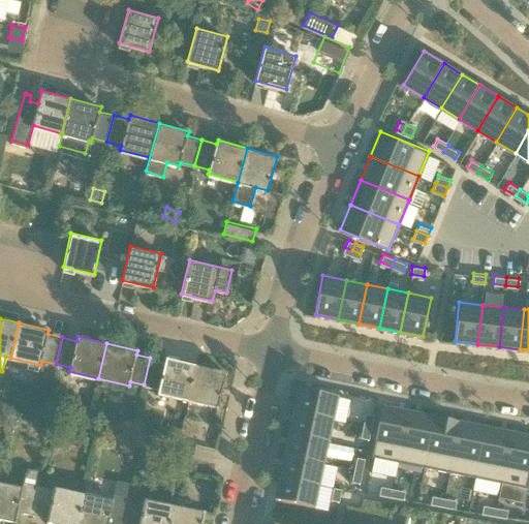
[(188,399),(196,364),(166,357),(165,362),(150,358),(144,384),(159,388),(158,392),(188,399)]
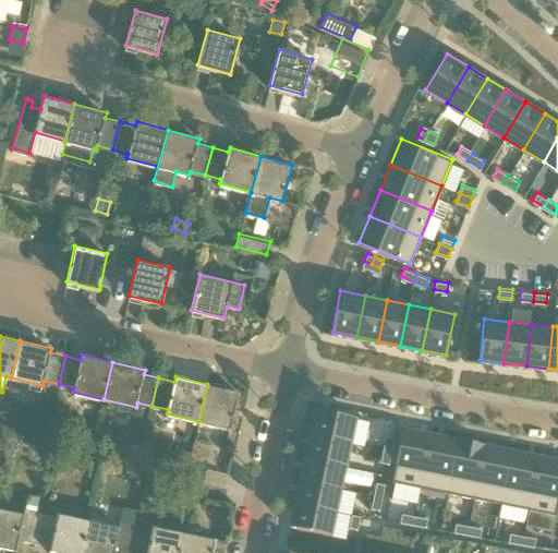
[(198,421),(228,428),(230,429),(239,392),(207,384),(198,421)]
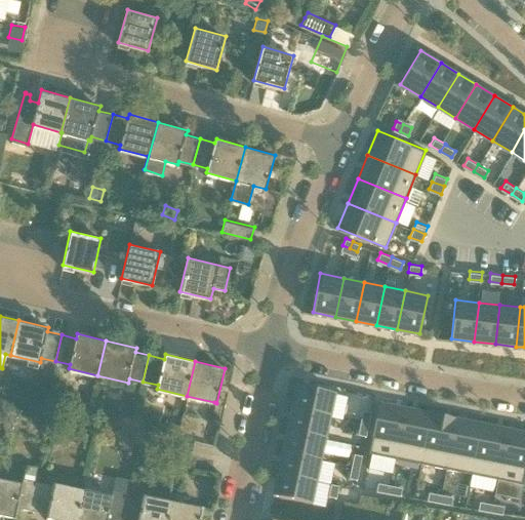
[(296,383),(292,405),(330,413),(335,391),(296,383)]
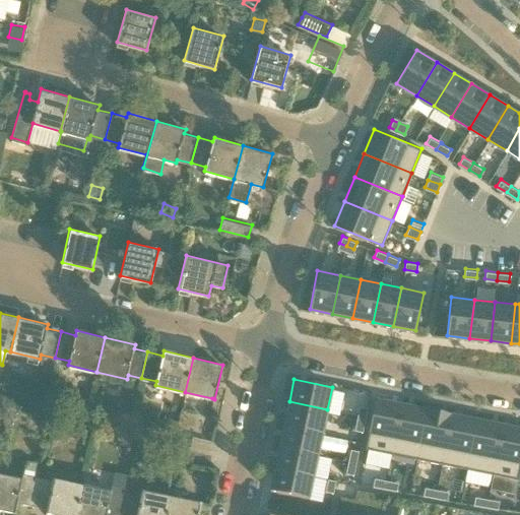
[(376,396),(366,447),(392,452),(392,448),(402,401),(376,396)]
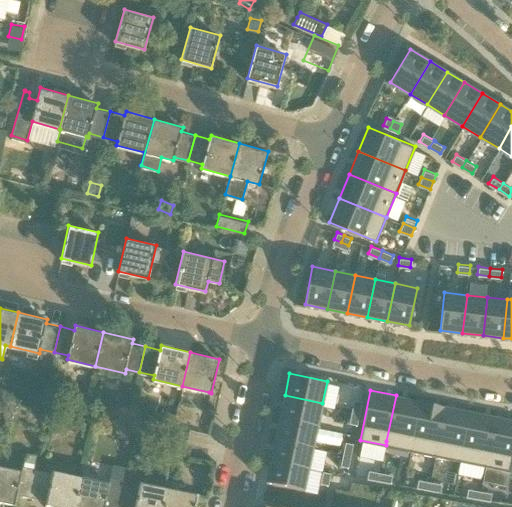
[(285,395),(280,416),(318,425),(322,403),(285,395)]
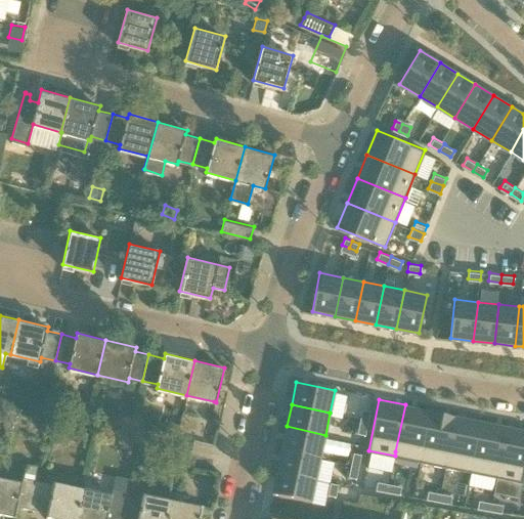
[(395,451),(395,456),(420,461),(430,409),(405,404),(395,451)]
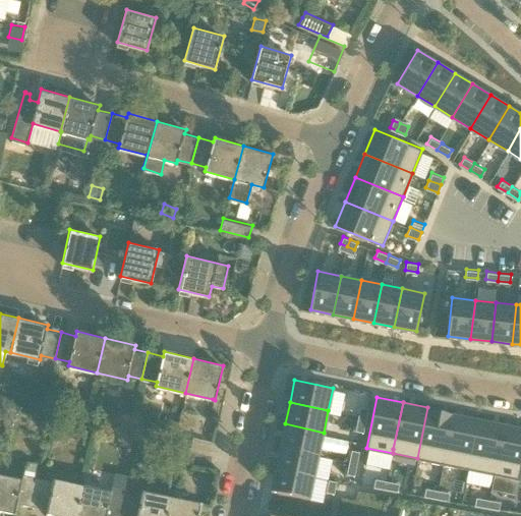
[(360,405),(358,417),(365,418),(368,407),(360,405)]
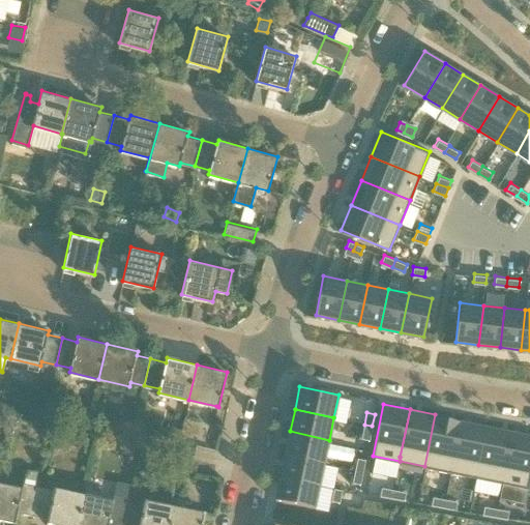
[(435,414),(424,466),(450,471),(461,419),(435,414)]
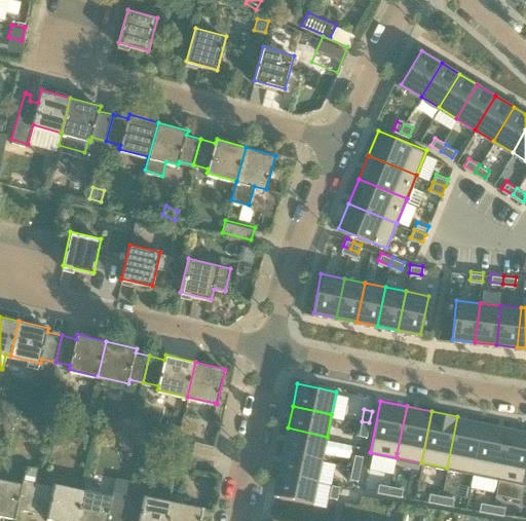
[(457,416),(447,468),(473,473),(483,421),(457,416)]
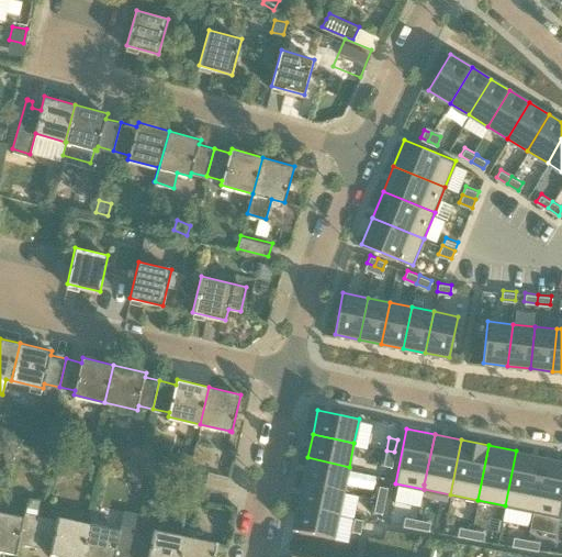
[(386,450),(383,464),(392,465),(394,452),(386,450)]
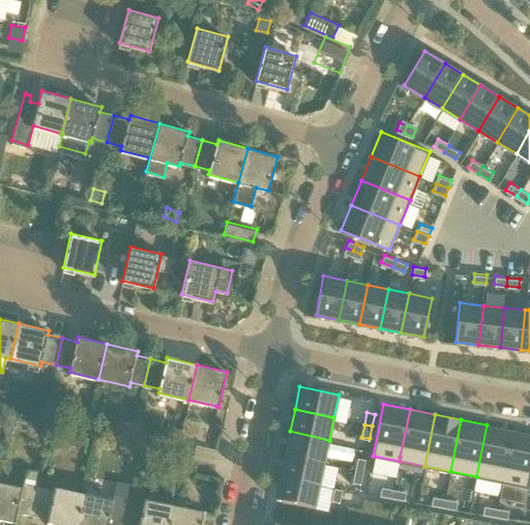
[(487,425),(476,476),(501,482),(512,430),(487,425)]
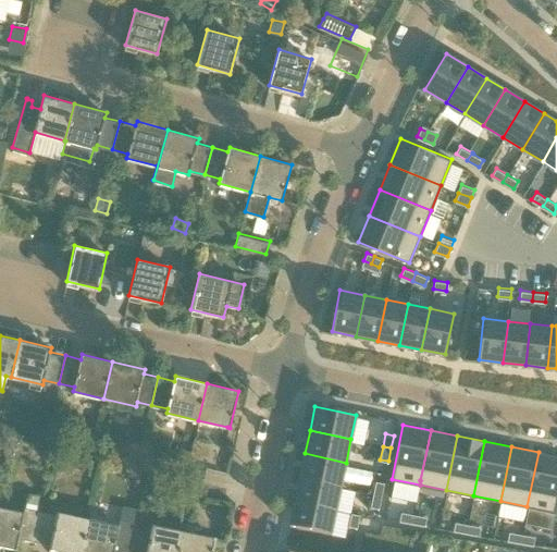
[(556,455),(539,452),(527,506),(555,512),(556,502),(556,455)]
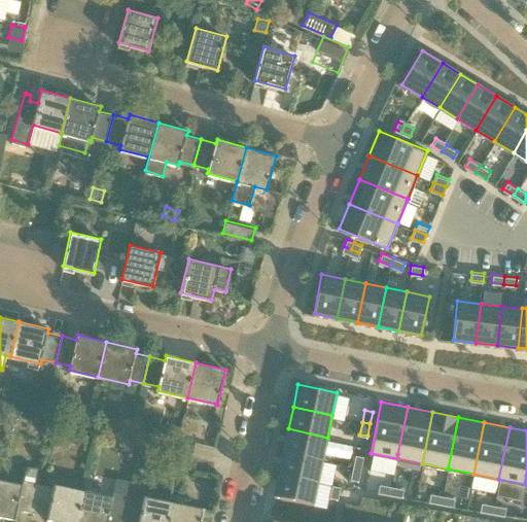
[(288,428),(283,451),(322,459),(327,438),(288,428)]
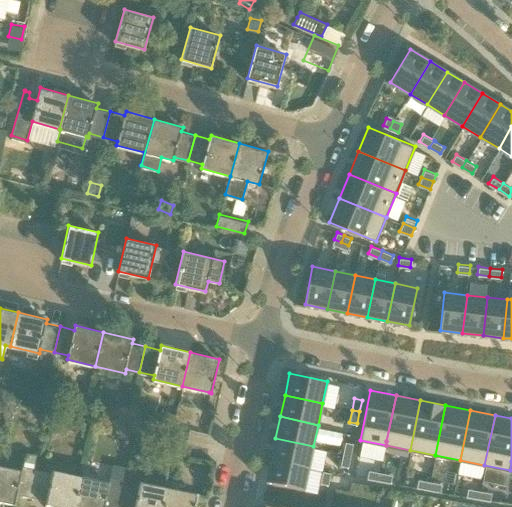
[(173,425),(171,434),(183,437),(185,428),(173,425)]
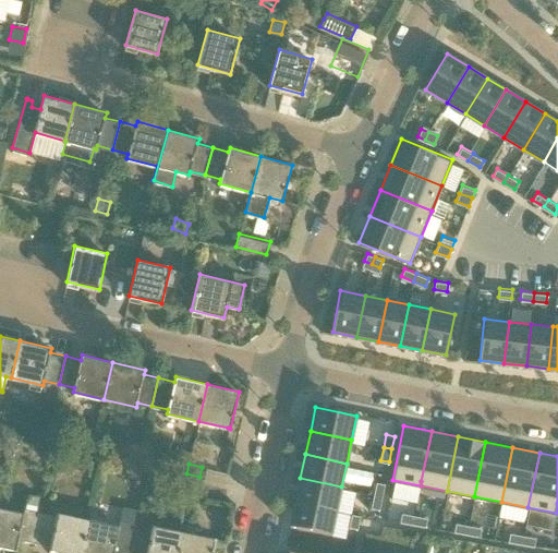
[(300,478),(295,501),(337,509),(341,487),(300,478)]
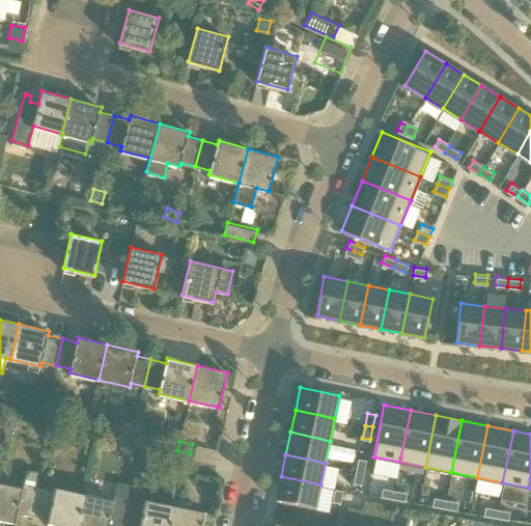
[(358,457),(356,469),(364,471),(366,459),(358,457)]
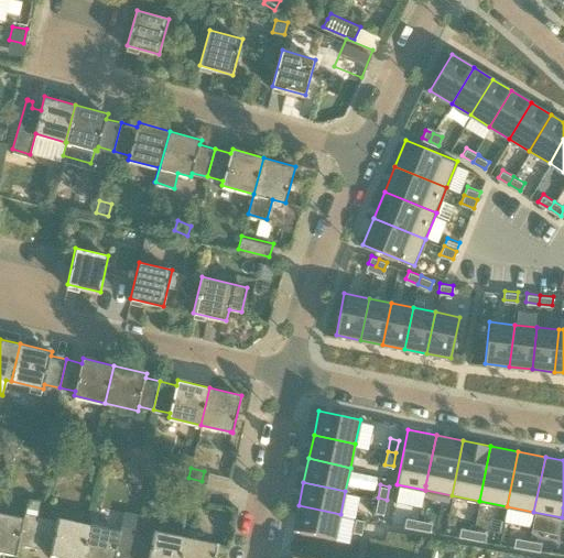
[(198,485),(196,498),(208,500),(210,489),(198,485)]
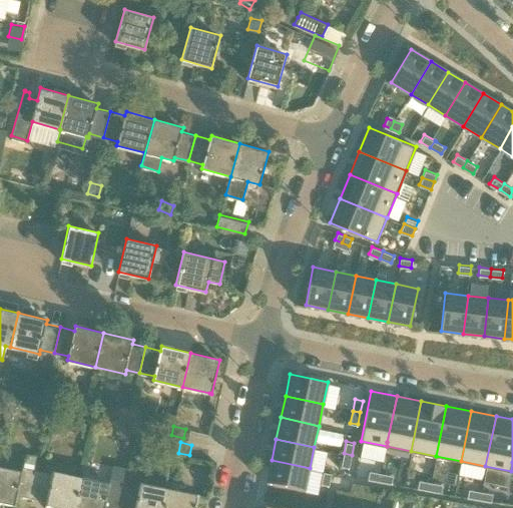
[(349,467),(352,455),(344,453),(342,465),(349,467)]
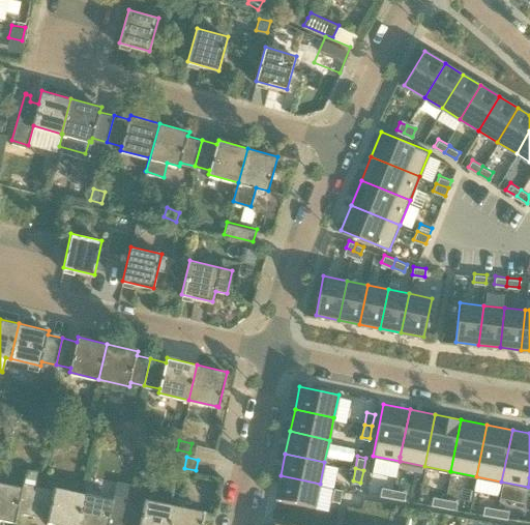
[(315,506),(320,484),(281,475),(275,498),(276,498),(315,506)]
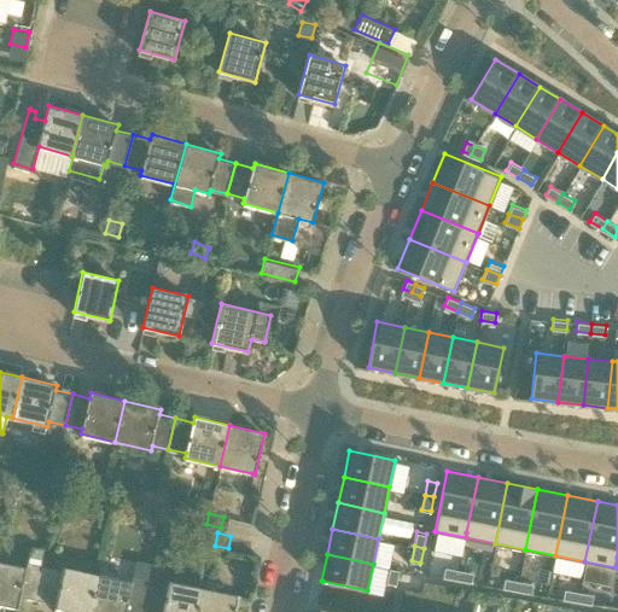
[(39,599),(46,565),(28,561),(27,567),(0,561),(0,605),(18,610),(21,595),(39,599)]
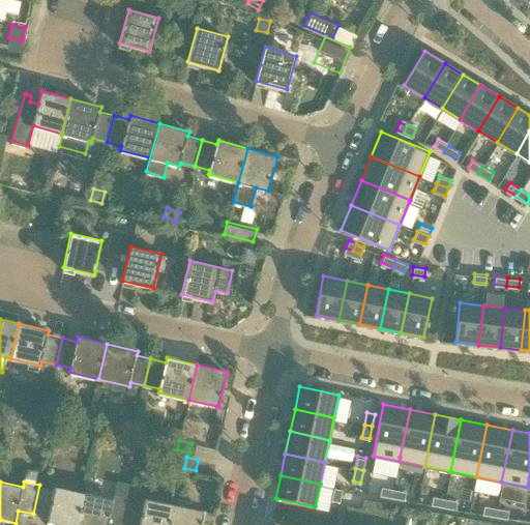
[(60,524),(77,524),(84,493),(54,487),(54,488),(39,485),(33,514),(48,517),(47,522),(60,524)]
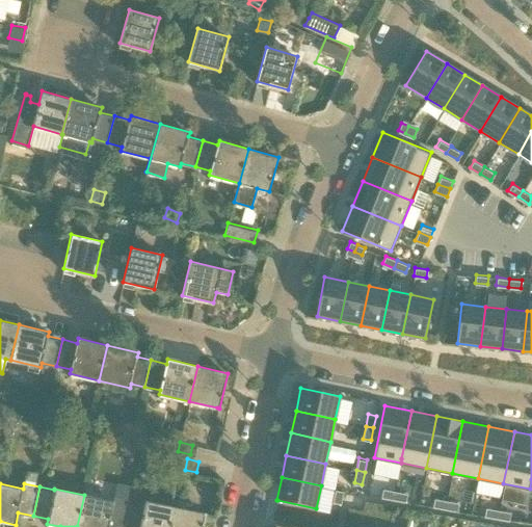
[(382,488),(381,496),(394,498),(395,491),(382,488)]
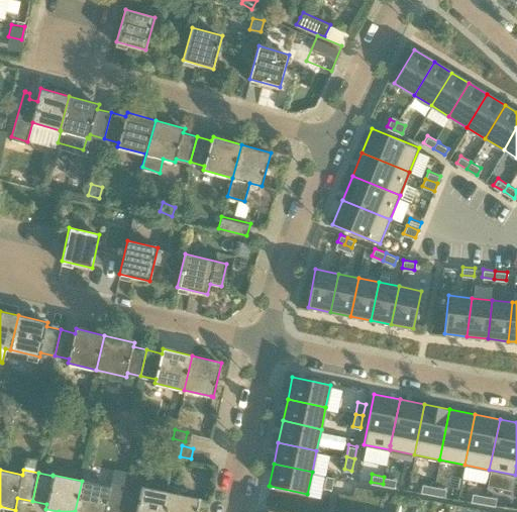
[(326,475),(323,487),(331,488),(334,477),(326,475)]
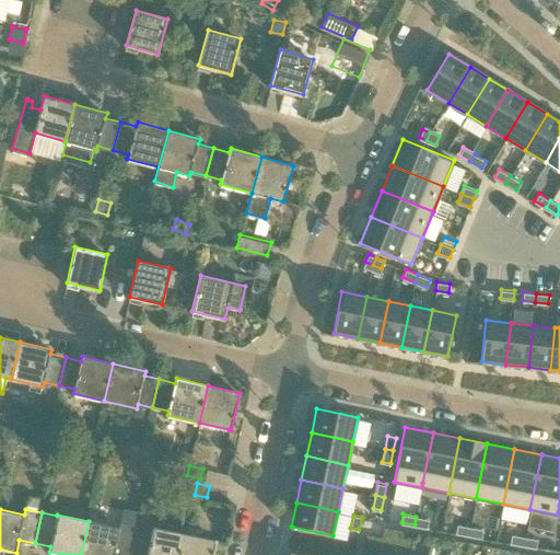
[(416,517),(415,524),(428,527),(429,519),(416,517)]
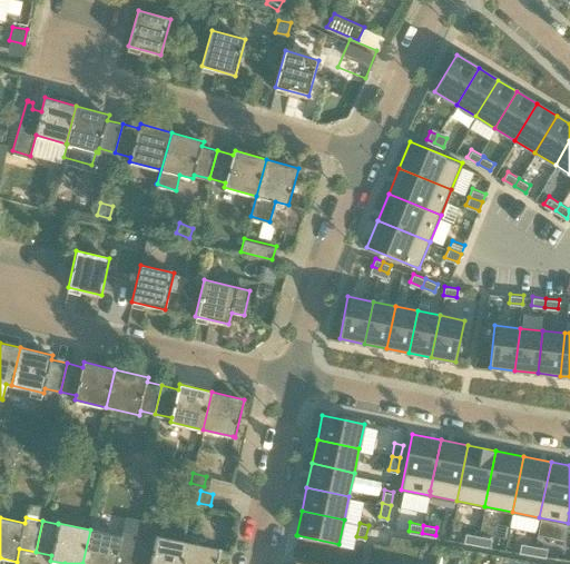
[(127,563),(134,563),(140,535),(123,531),(121,536),(90,530),(82,563),(116,563),(117,562),(127,563)]
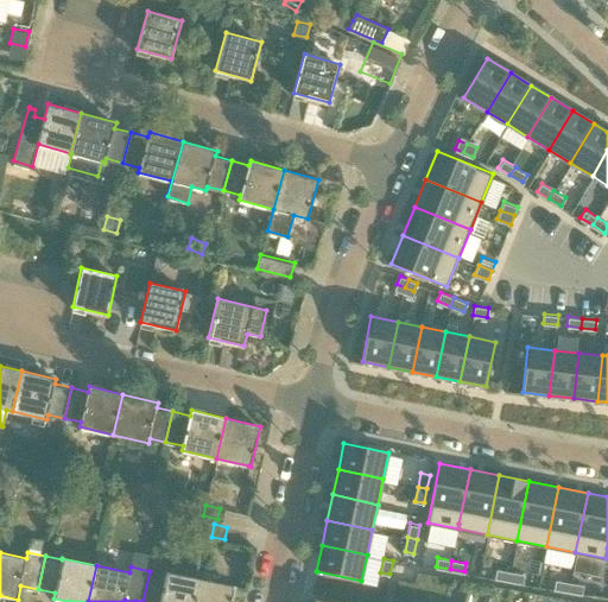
[(496,568),(495,577),(510,580),(511,570),(496,568)]
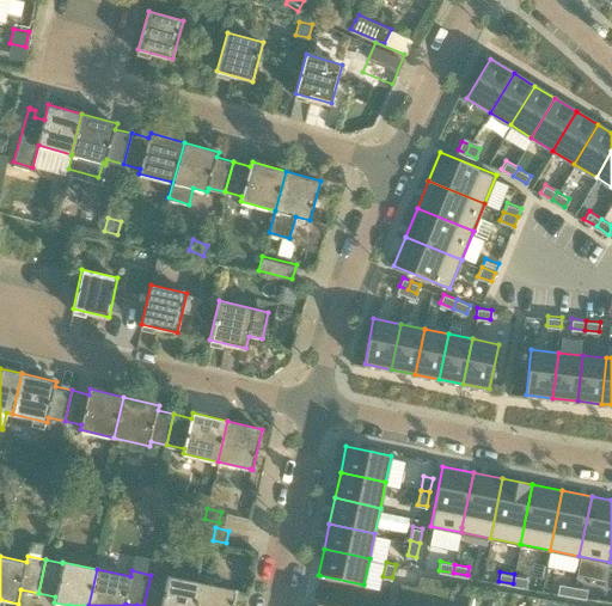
[(514,574),(513,583),(526,586),(528,576),(514,574)]
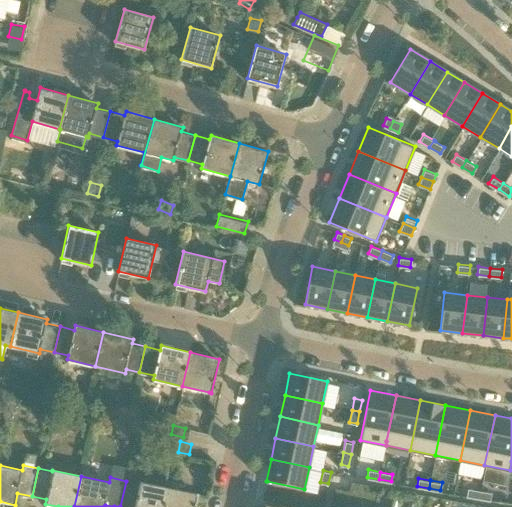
[(164,506),(169,487),(140,481),(139,483),(126,481),(120,506),(164,506)]
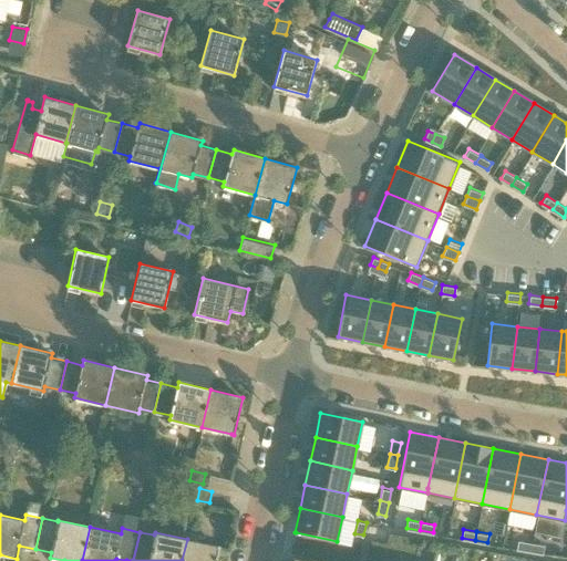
[(187,539),(182,560),(216,560),(219,546),(187,539)]
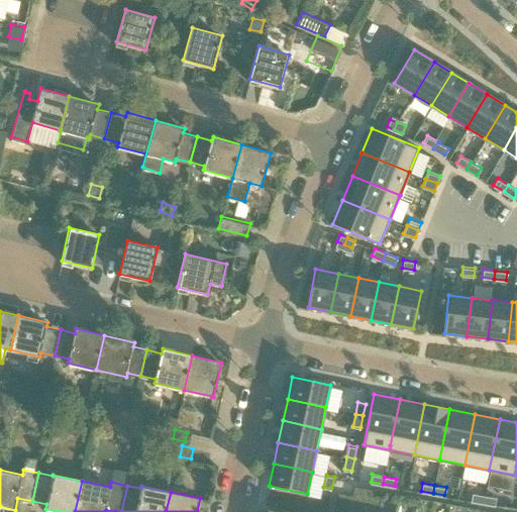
[(473,492),(471,500),(483,502),(485,494),(473,492)]
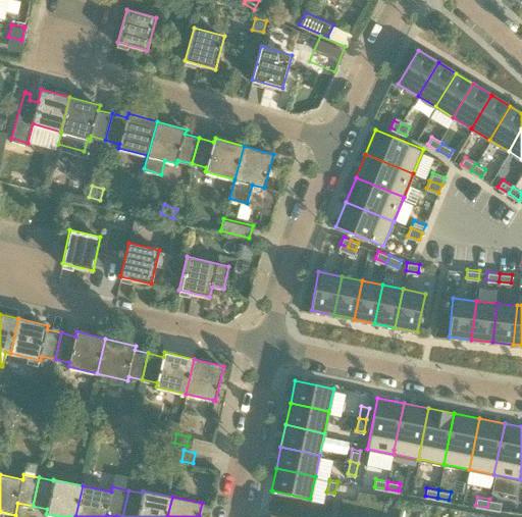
[(489,499),(487,507),(500,509),(501,501),(489,499)]
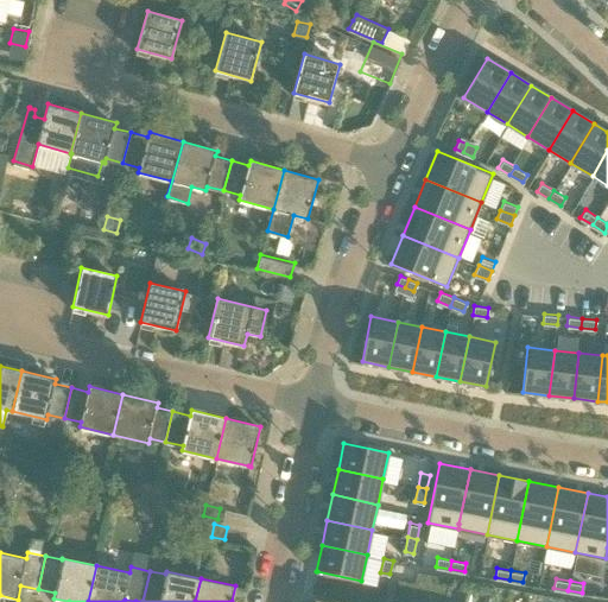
[(505,601),(508,588),(494,587),(489,601),(505,601)]
